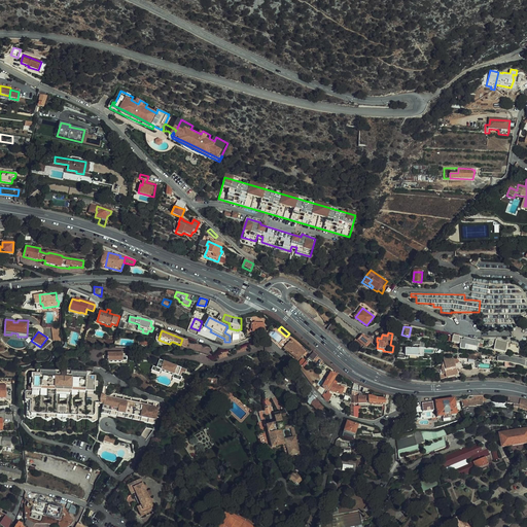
[(233,334),(234,342),(242,340),(241,334),(233,334)]
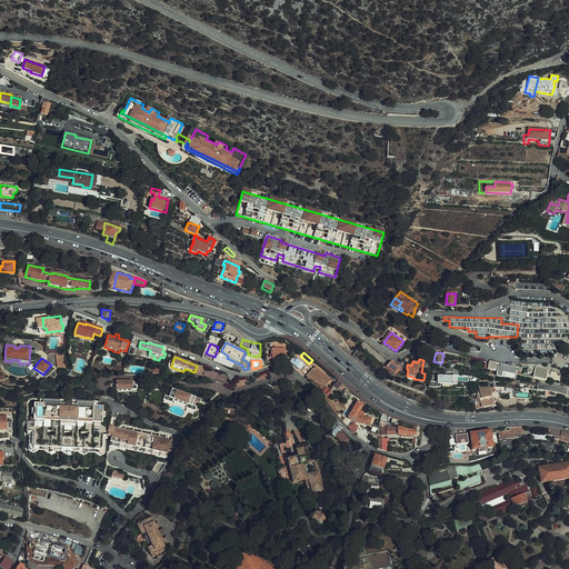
[(400,370),(390,361),(386,367),(395,376),(400,370)]
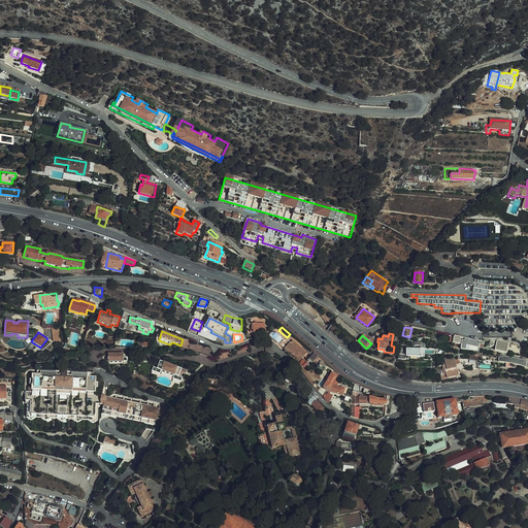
[(461,336),(455,335),(452,342),(460,344),(461,338),(460,338),(461,336)]
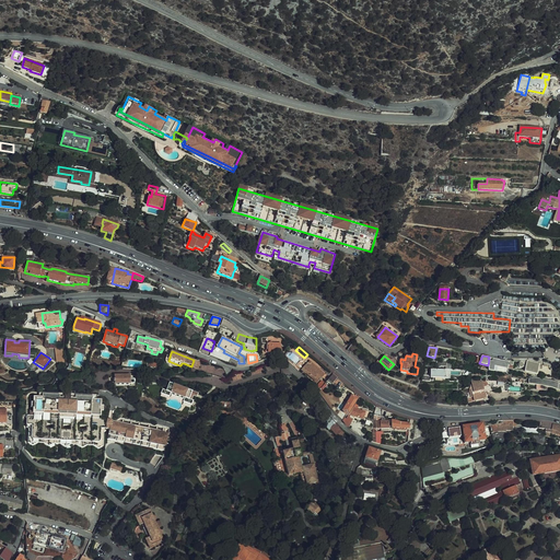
[(290,361),(298,368),(302,363),(294,357),(290,361)]
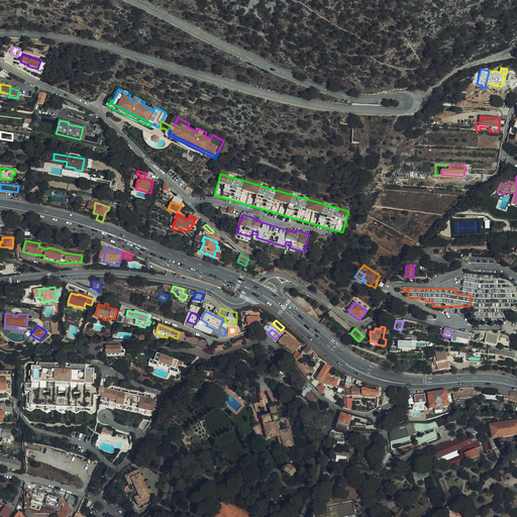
[(185,334),(179,332),(177,338),(183,340),(185,334)]
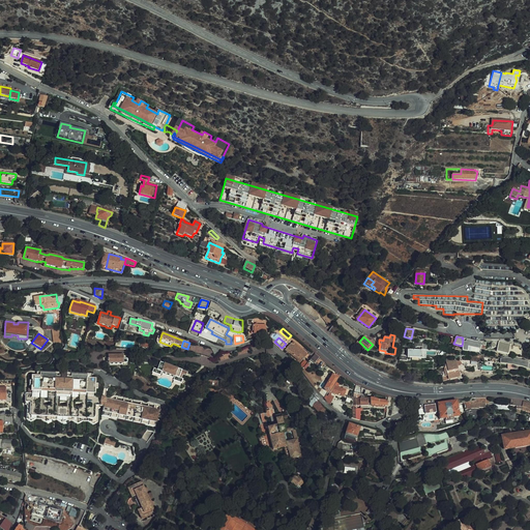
[(481,350),(482,344),(469,341),(468,343),(465,342),(463,351),(468,352),(469,347),(481,350)]
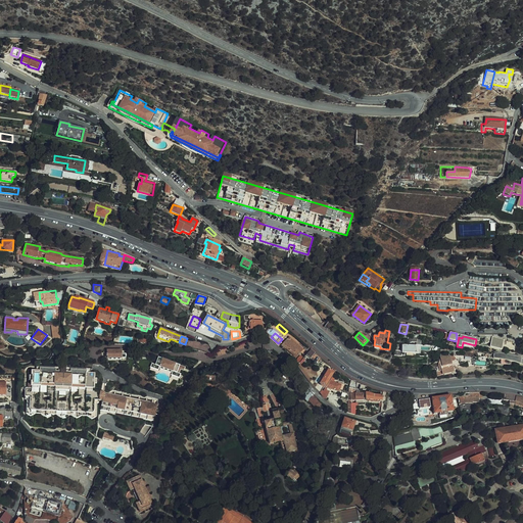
[(505,340),(493,337),(490,346),(502,350),(505,340)]
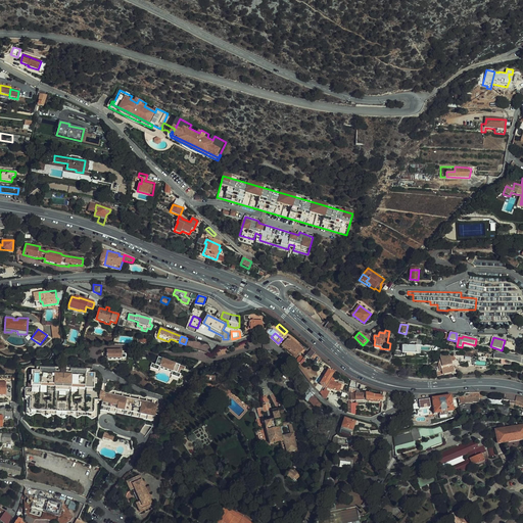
[(282,346),(296,359),(298,355),(300,353),(287,341),(282,346)]
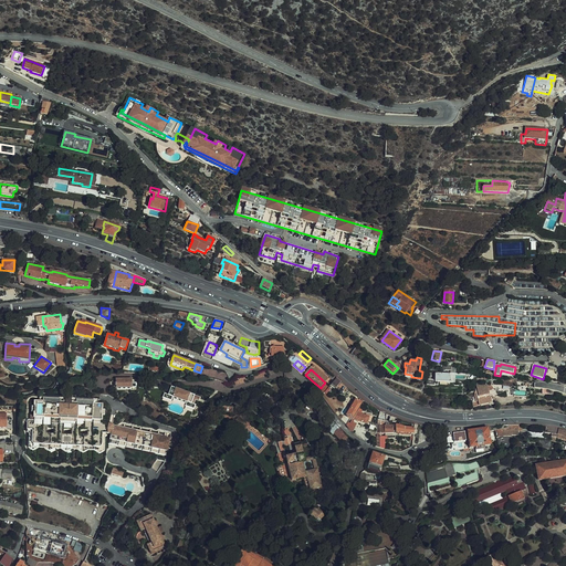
[(557,371),(549,369),(547,376),(559,380),(562,376),(556,374),(557,371)]
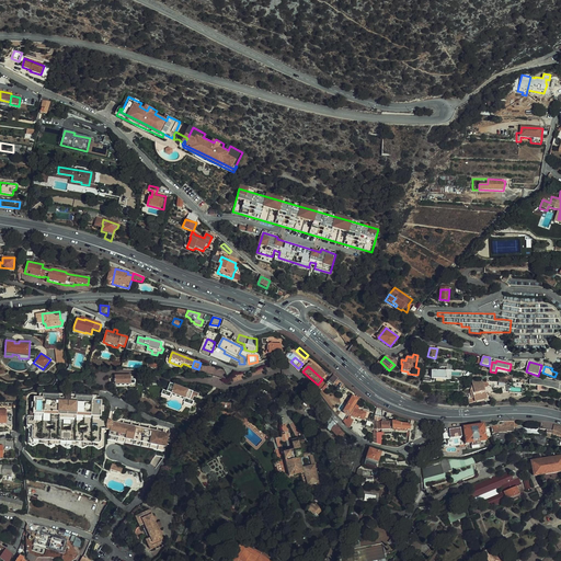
[(214,376),(224,379),(226,373),(215,369),(214,376)]
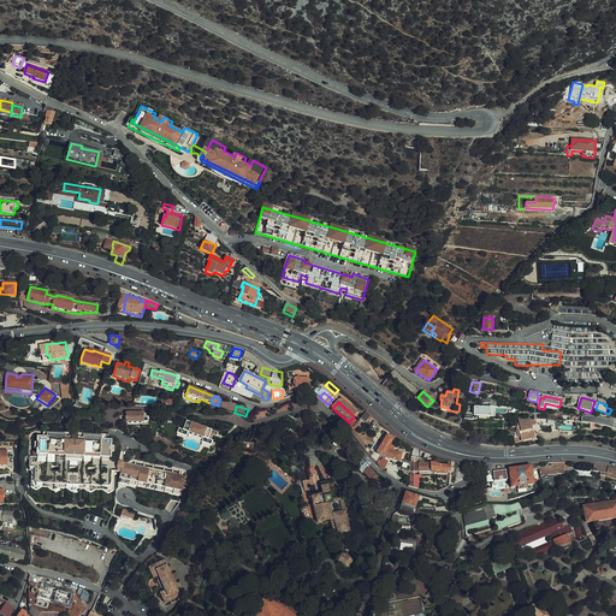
[(474,414),(474,415),(490,416),(490,415),(495,415),(496,412),(508,412),(508,407),(492,406),(492,408),(490,408),(490,407),(474,407),(474,414)]
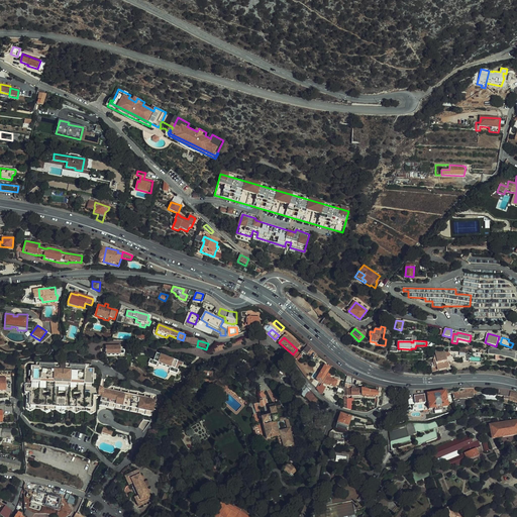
[(226,343),(222,344),(219,347),(217,350),(218,352),(227,349),(229,342),(226,343)]
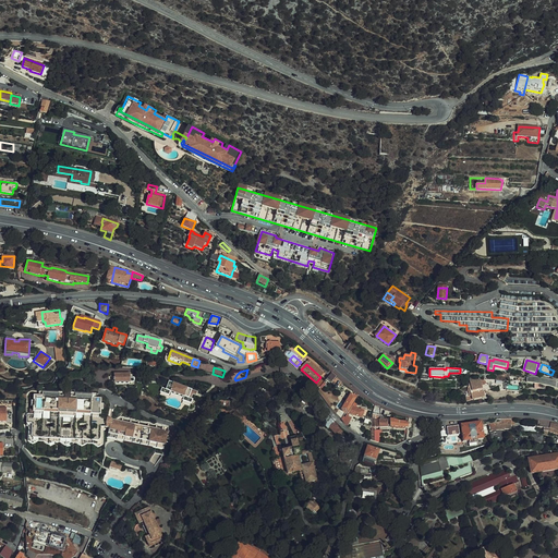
[(131,383),(131,377),(131,374),(116,374),(116,383),(131,383)]
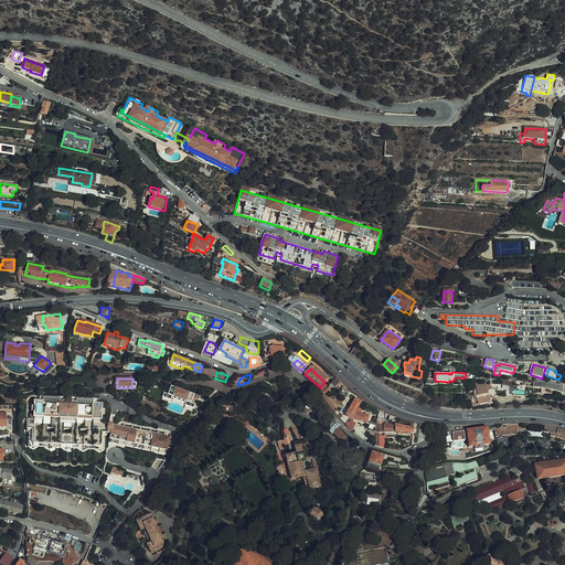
[(340,383),(336,379),(331,385),(336,388),(340,383)]
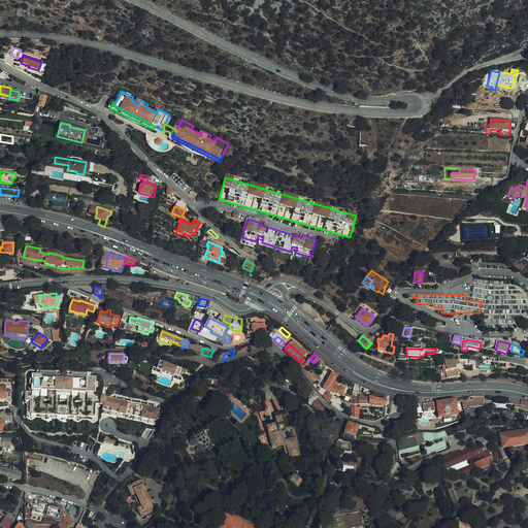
[(527,361),(504,357),(503,362),(507,363),(513,364),(526,367),(527,361)]
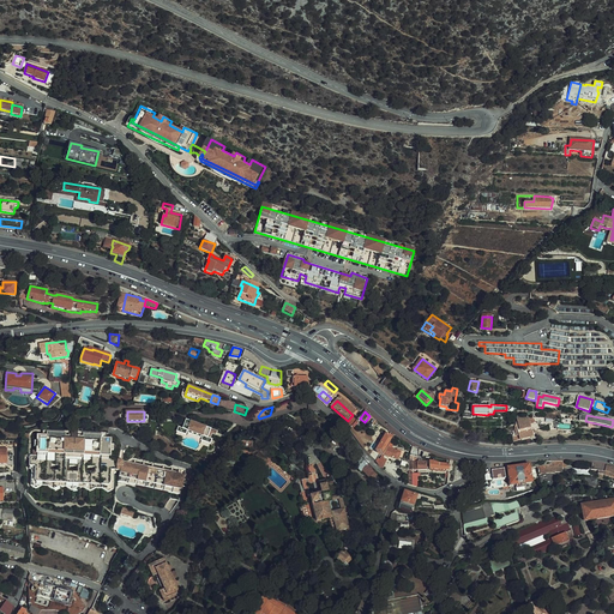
[(378,422),(369,416),(365,422),(373,429),(378,422)]
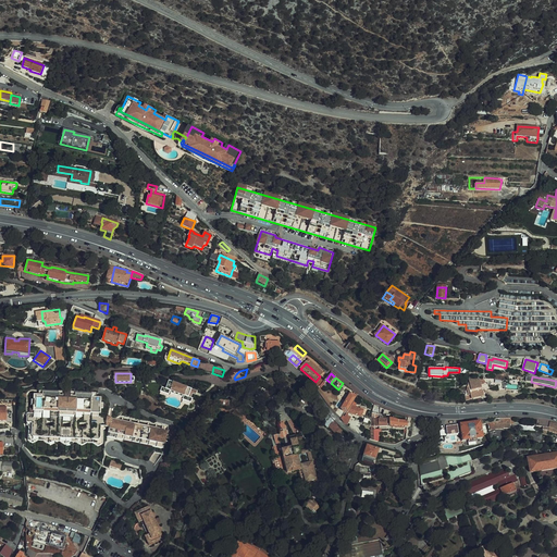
[(316,382),(312,385),(318,391),(323,383),(318,379),(316,382)]
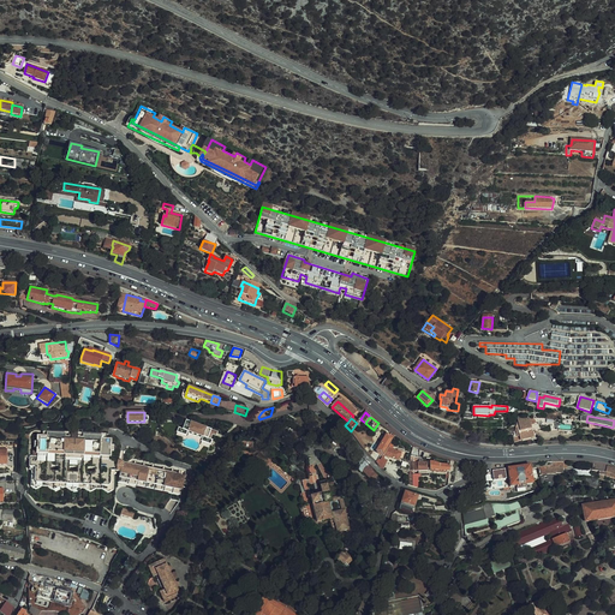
[(209,434),(210,430),(186,419),(183,429),(189,431),(186,436),(202,442),(203,437),(210,441),(213,435),(209,434)]
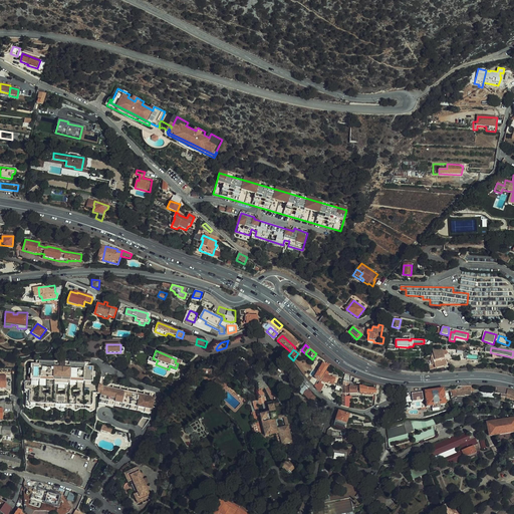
[(430,366),(434,364),(435,368),(446,366),(443,353),(443,351),(432,353),(430,366)]
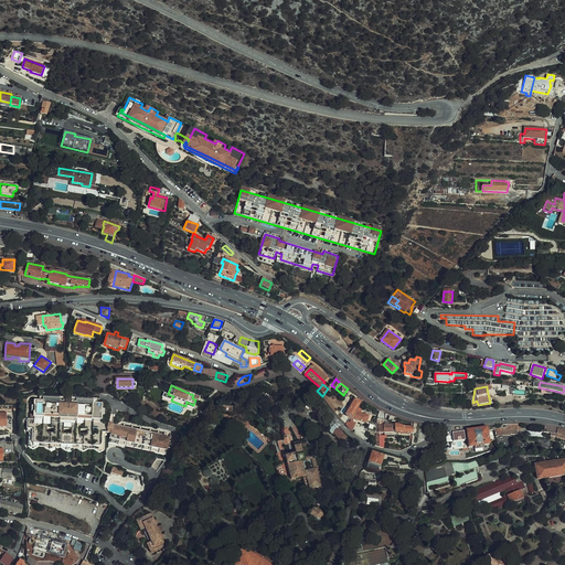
[(345,415),(352,418),(355,412),(361,402),(355,398),(345,415)]
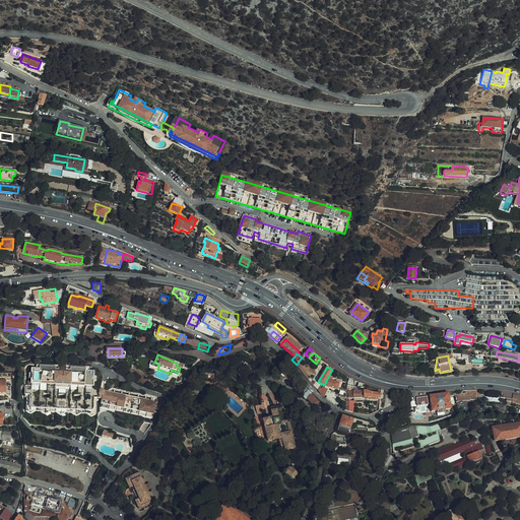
[(63,369),(42,368),(42,370),(33,370),(33,374),(34,374),(33,382),(29,382),(28,387),(26,387),(26,395),(30,395),(29,409),(36,409),(41,409),(46,409),(52,409),(57,410),(61,410),(67,410),(71,410),(76,410),(81,411),(86,411),(91,411),(93,411),(94,407),(94,399),(100,400),(101,391),(94,390),(95,374),(87,373),(87,370),(69,369),(63,369)]
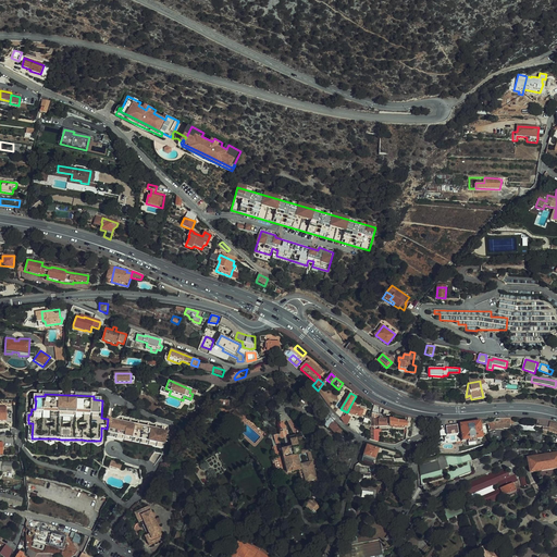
[(343,421),(348,425),(351,418),(347,416),(349,412),(361,417),(362,415),(363,410),(362,410),(350,406),(347,412),(343,421)]
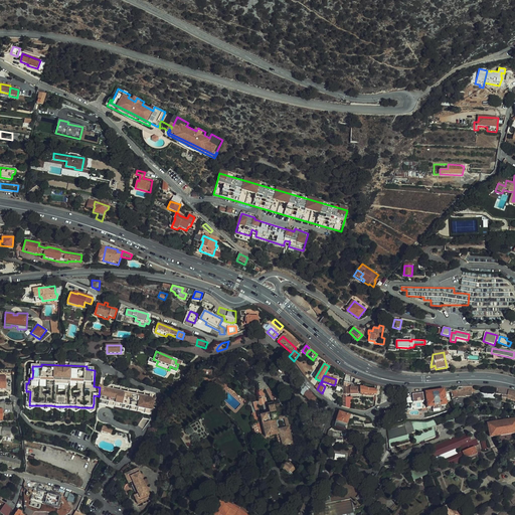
[(217,381),(210,389),(215,393),(221,385),(217,381)]
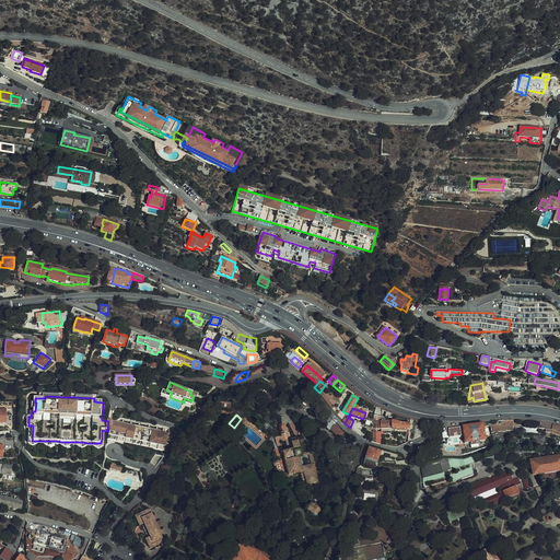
[(392,428),(409,429),(409,423),(400,422),(395,420),(392,420),(392,428)]
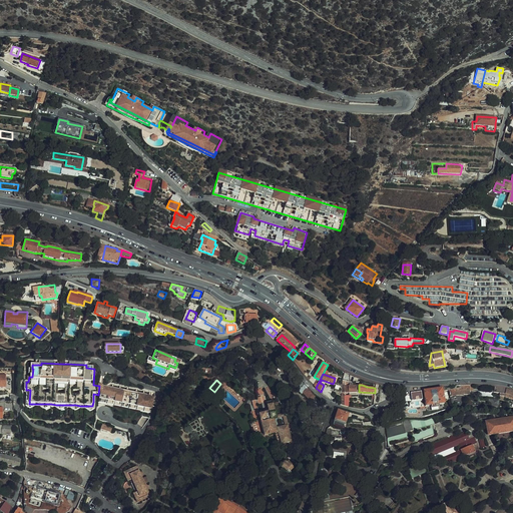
[(154,397),(99,386),(98,395),(100,394),(99,403),(151,413),(154,397)]
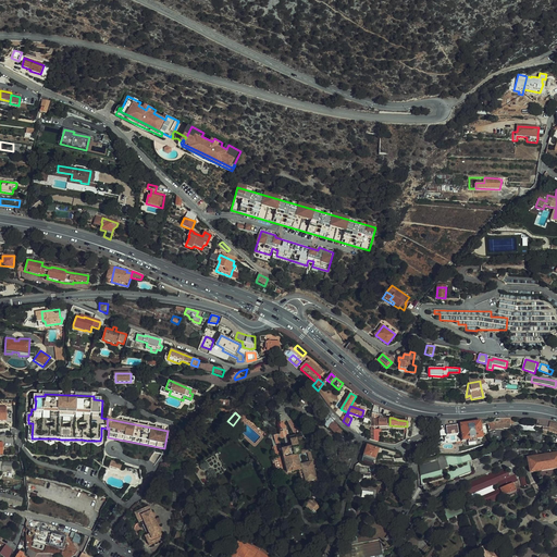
[(338,425),(333,419),(327,424),(330,426),(329,428),(336,433),(342,428),(338,425)]
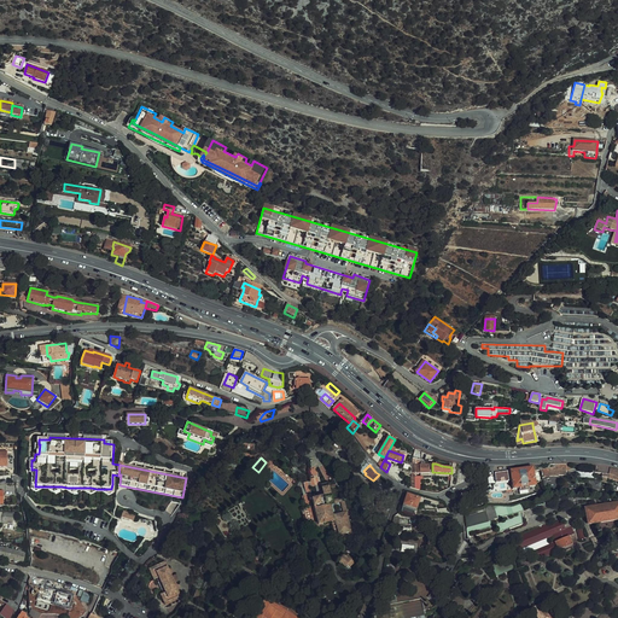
[(548,467),(543,468),(544,477),(559,476),(566,476),(567,465),(559,465),(559,467),(548,467)]
